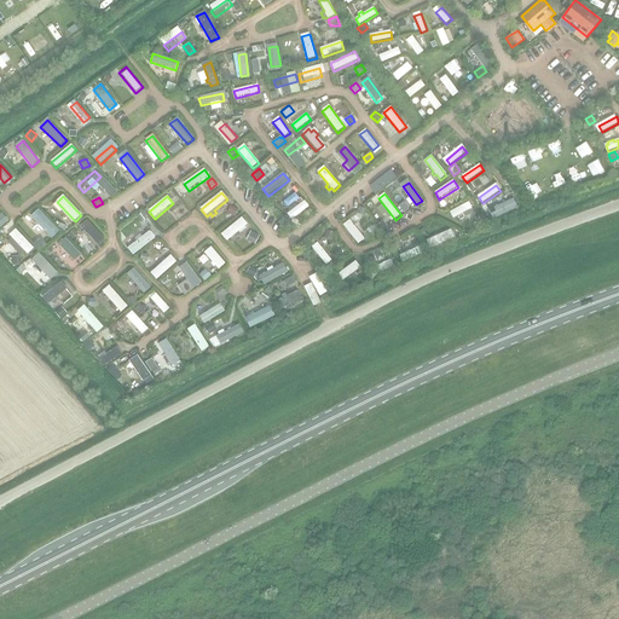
[(288,215),(293,221),(311,207),(306,201),(288,215)]
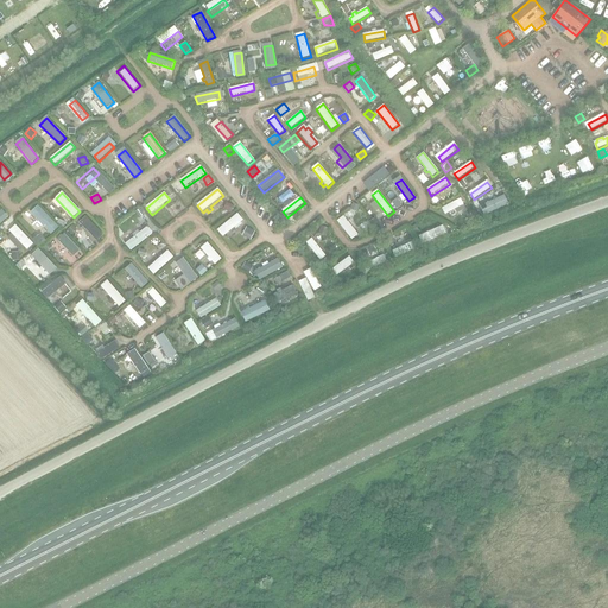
[(397,197),(392,202),(397,209),(403,204),(397,197)]
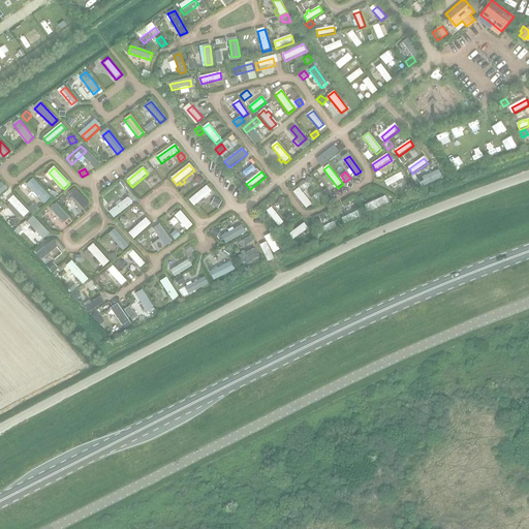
[(440,179),(437,172),(421,180),(425,187),(440,179)]
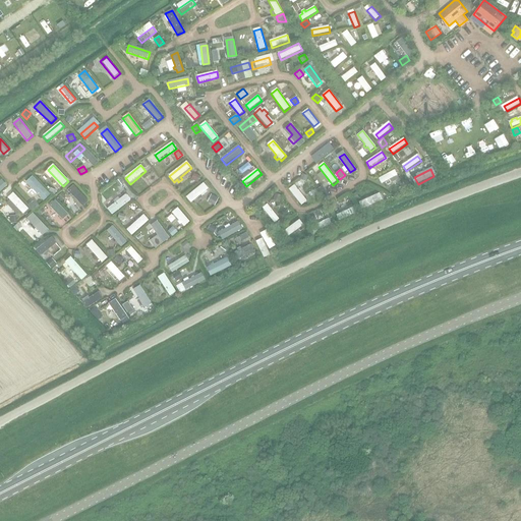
[(379,179),(382,185),(398,176),(395,171),(379,179)]
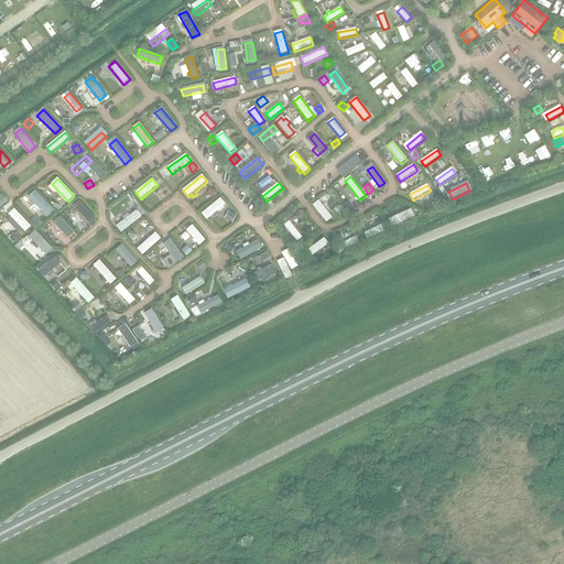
[(210,187),(207,194),(215,197),(217,191),(210,187)]
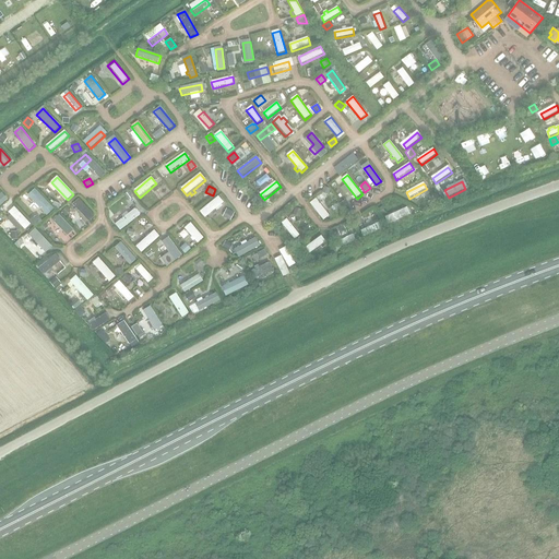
[(54,210),(35,190),(27,198),(47,217),(54,210)]
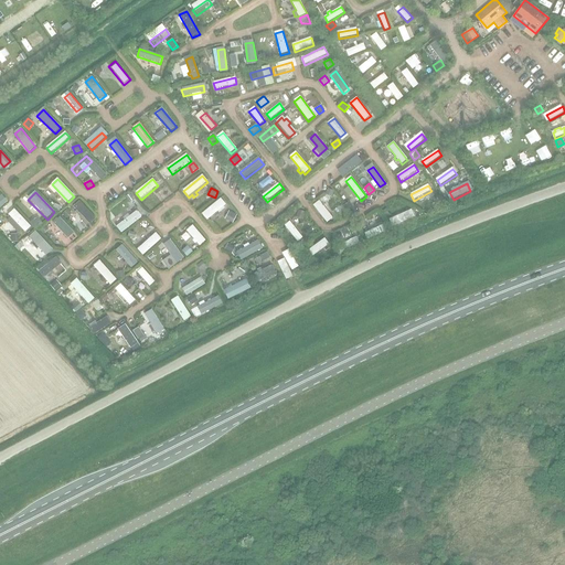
[(440,195),(435,199),(438,205),(441,206),(445,204),(440,195)]
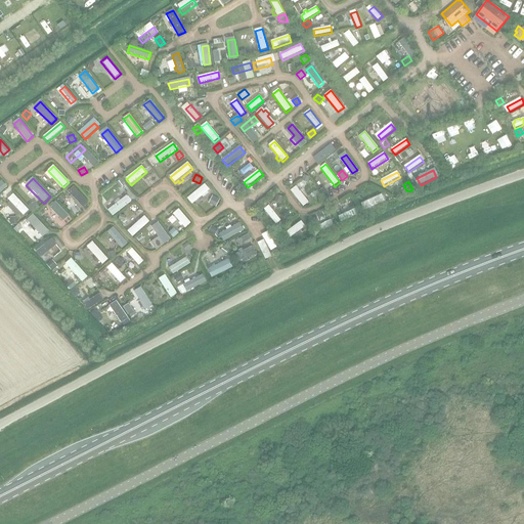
[(206,185),(187,199),(192,205),(210,190),(206,185)]
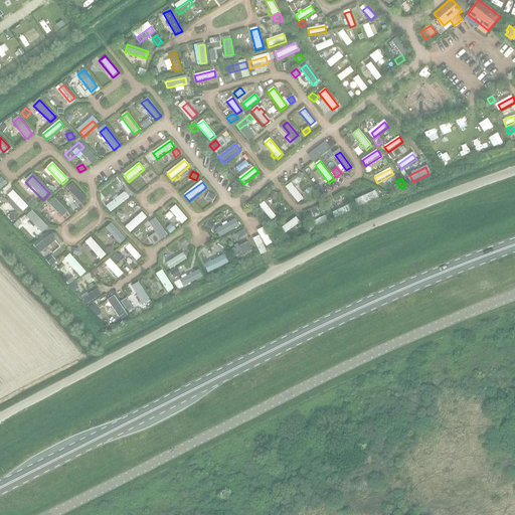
[(292,183),(286,188),(299,204),(304,199),(292,183)]
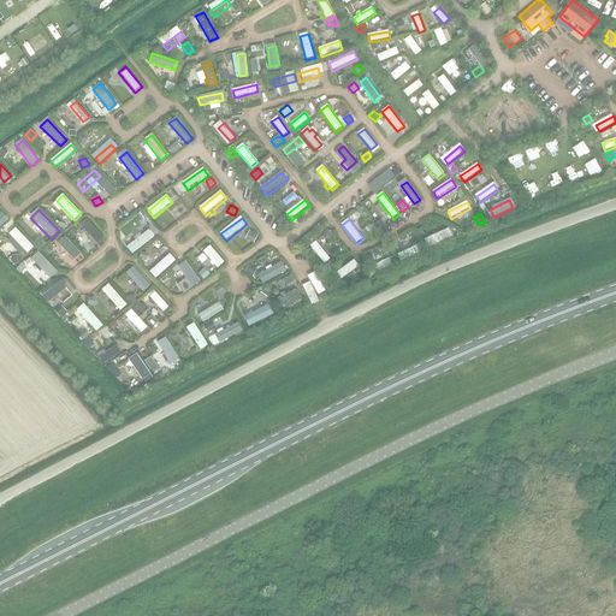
[(105,240),(87,220),(81,226),(99,246),(105,240)]
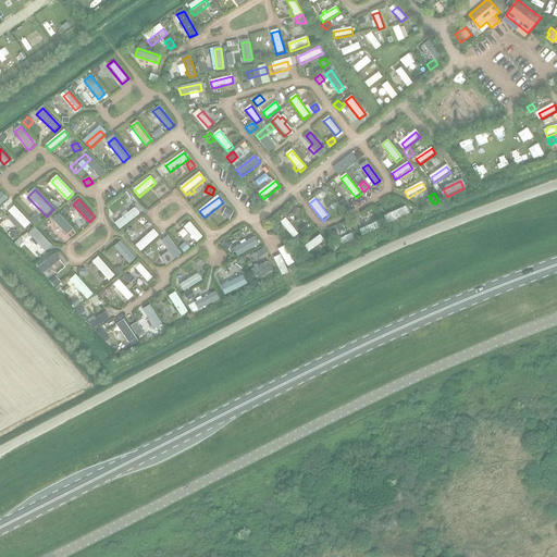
[(66,206),(61,211),(65,215),(71,210),(66,206)]
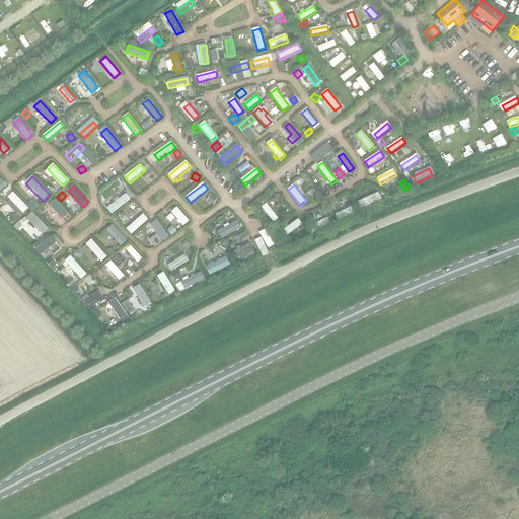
[(28,209),(13,193),(7,198),(23,214),(28,209)]
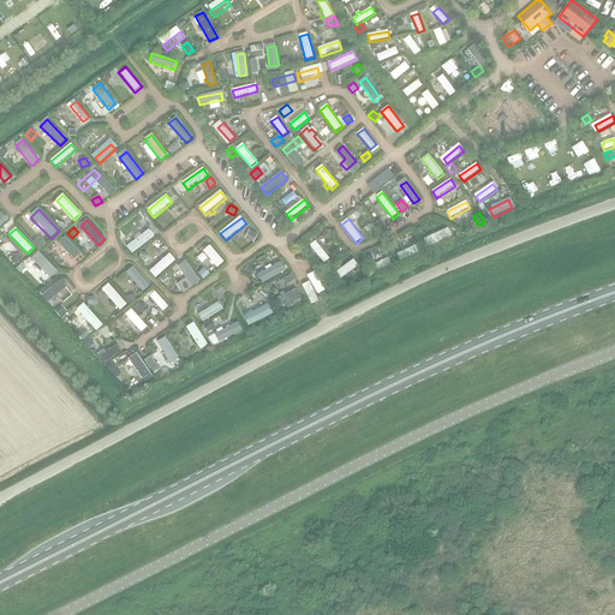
[(324,228),(322,236),(329,239),(332,231),(324,228)]
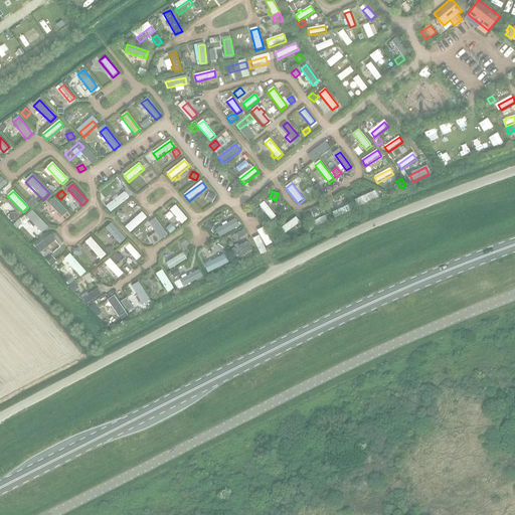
[(208,192),(205,199),(212,203),(216,195),(208,192)]
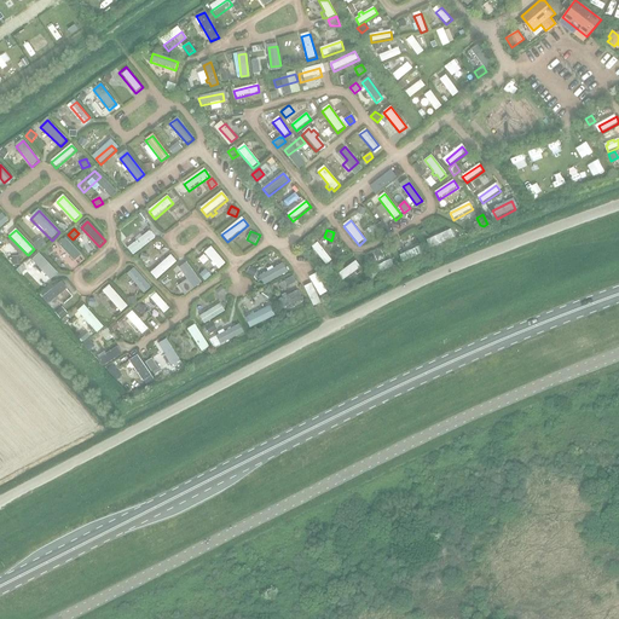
[(431,250),(455,238),(451,231),(427,242),(431,250)]
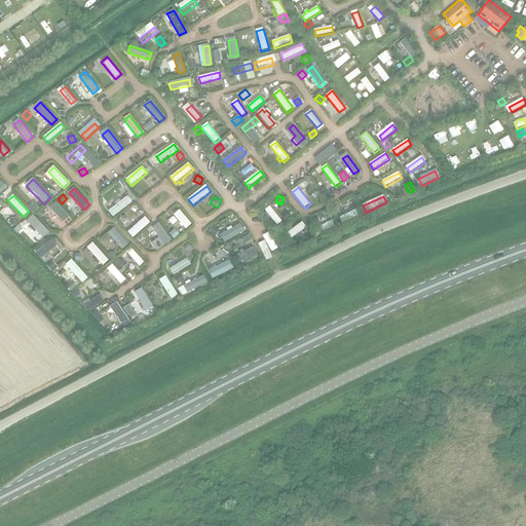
[(132,203),(127,197),(108,212),(113,218),(132,203)]
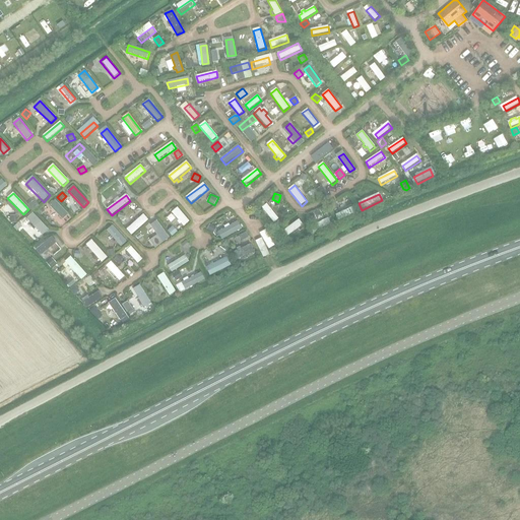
[(36,200),(27,205),(31,210),(39,206),(36,200)]
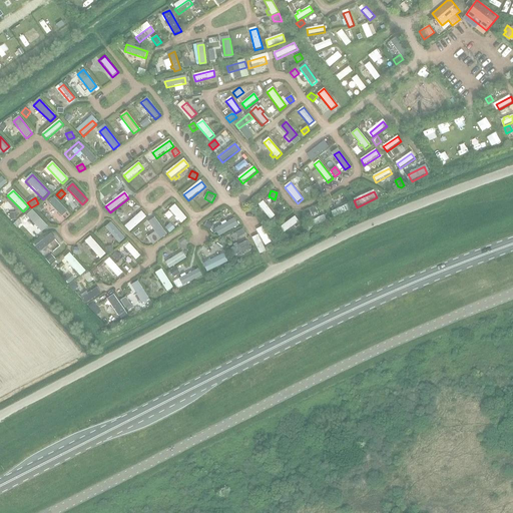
[(67,212),(54,197),(48,203),(62,217),(67,212)]
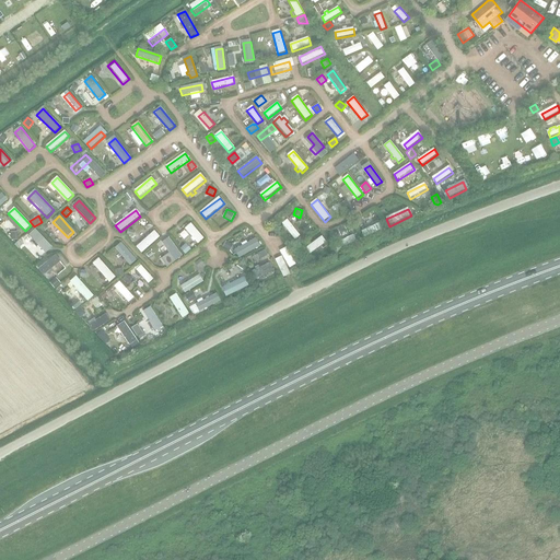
[(300,236),(288,220),(282,224),(295,241),(300,236)]
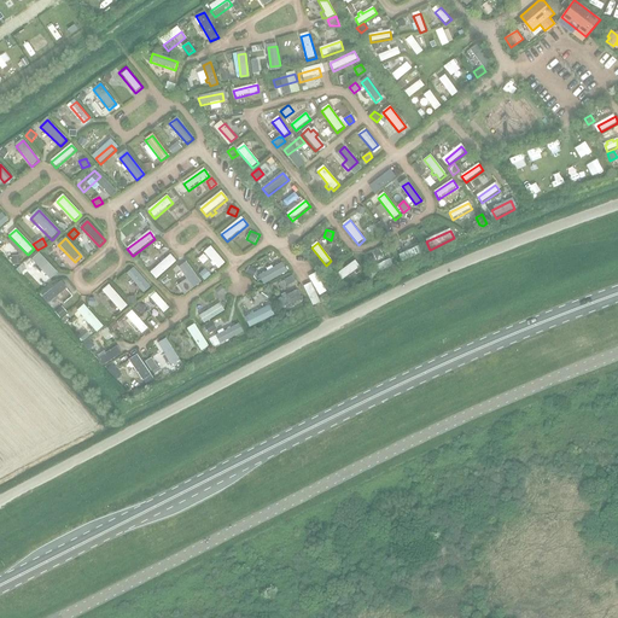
[(50,246),(44,252),(47,256),(53,250),(50,246)]
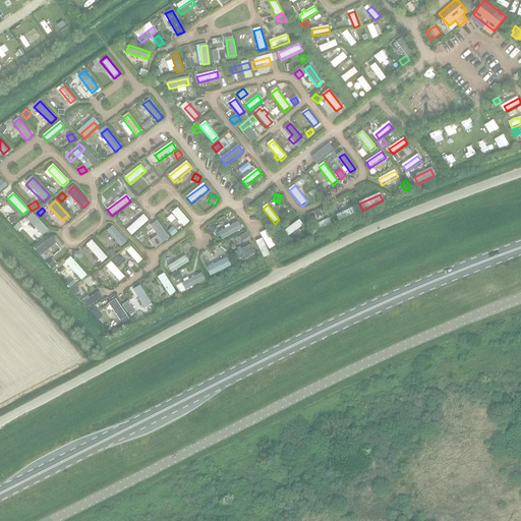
[(190,223),(178,209),(172,214),(179,222),(177,223),(180,226),(181,225),(184,228),(190,223)]
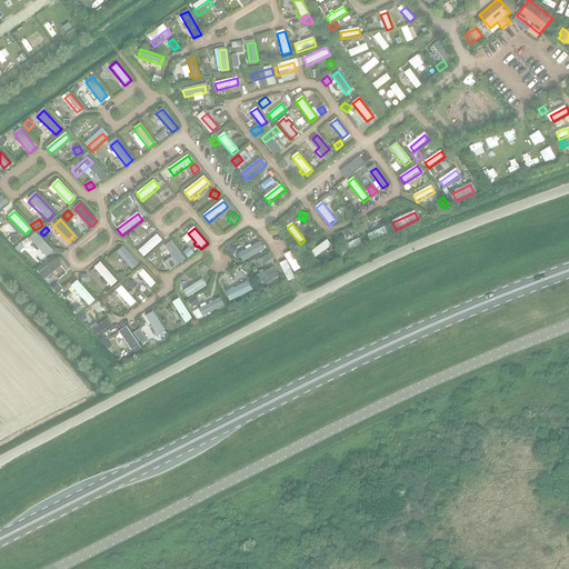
[(369,242),(386,235),(382,228),(366,236),(369,242)]
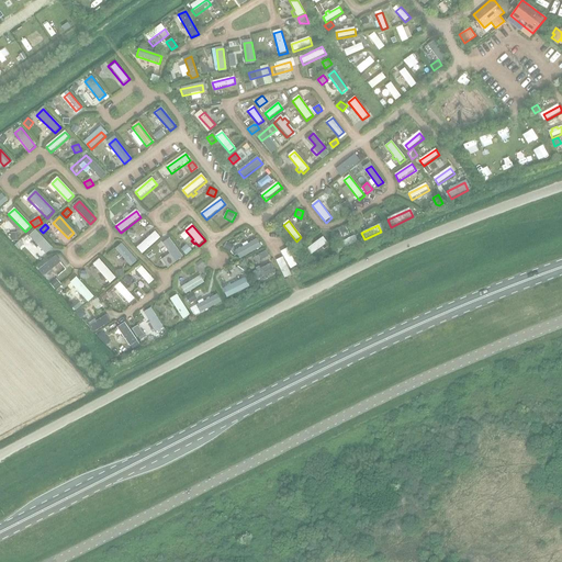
[(53,249),(35,231),(29,237),(46,256),(53,249)]
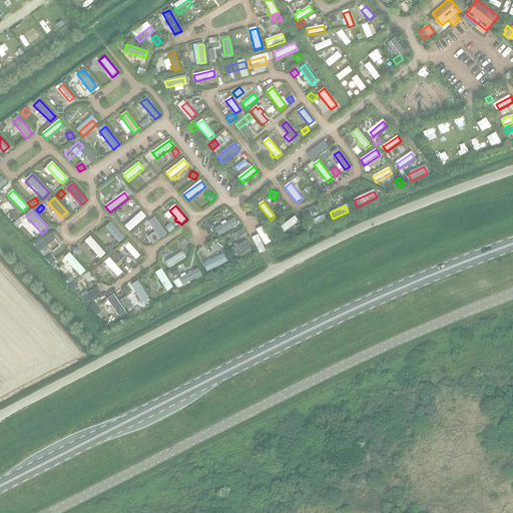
[(129,233),(146,218),(141,212),(124,227),(129,233)]
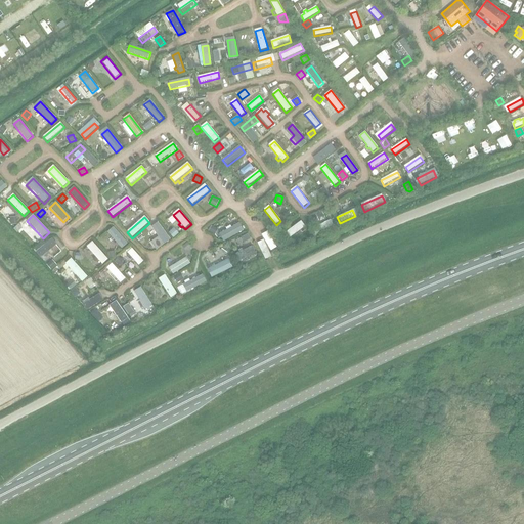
[(316,235),(334,226),(331,220),(312,229),(316,235)]
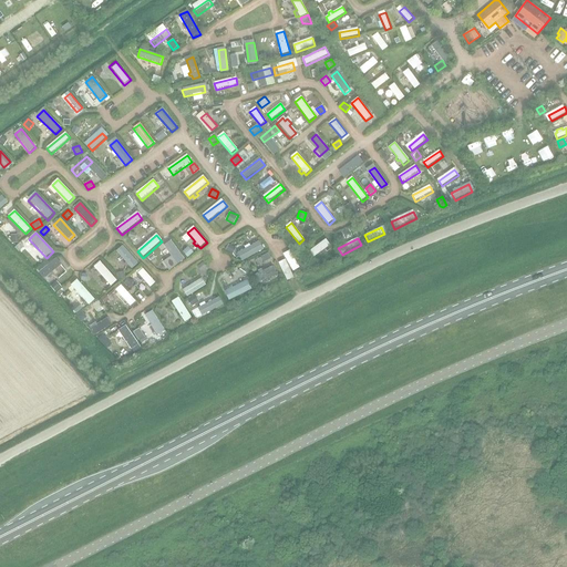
[(308,253),(312,259),(325,250),(327,253),(330,250),(328,248),(331,246),(327,239),(308,253)]
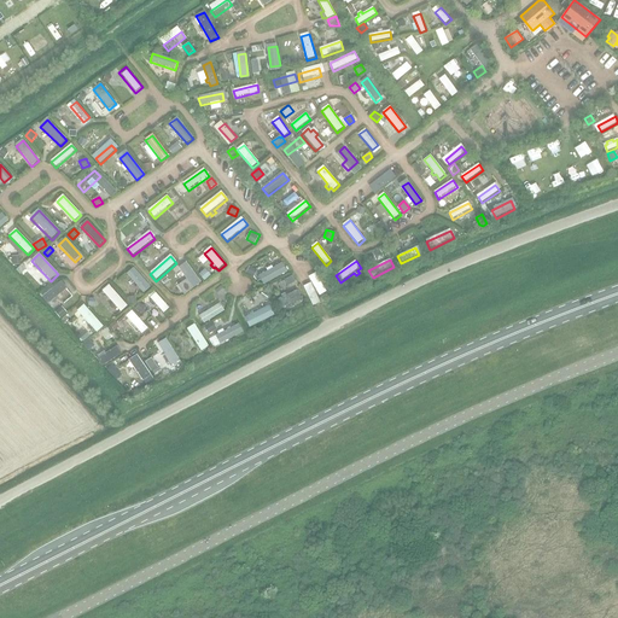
[(22,264),(16,269),(19,274),(25,268),(22,264)]
